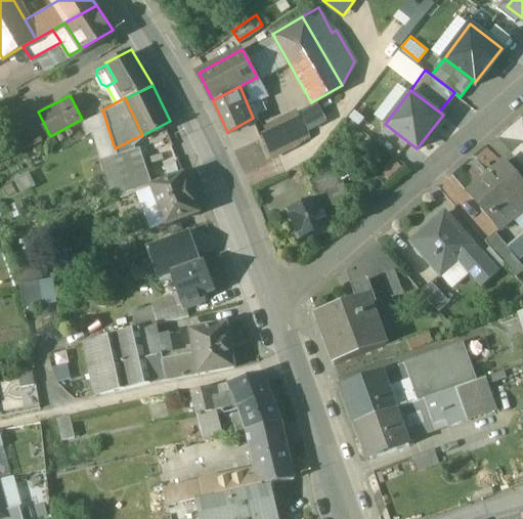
[(259,133),(233,146),(243,167),(308,134),(305,129),(324,119),(315,102),(259,133)]
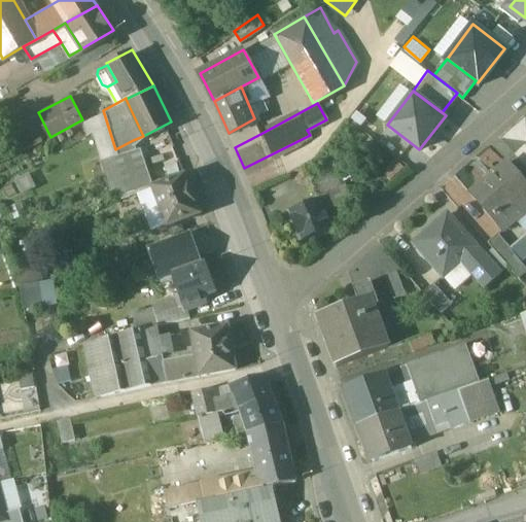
[(254,118),(229,133),(235,147),(260,134),(254,118)]
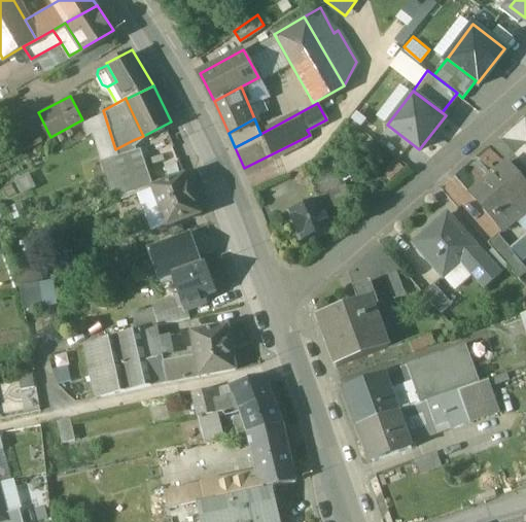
[(141,167),(133,140),(115,149),(116,153),(127,185),(153,177),(149,164),(141,167)]
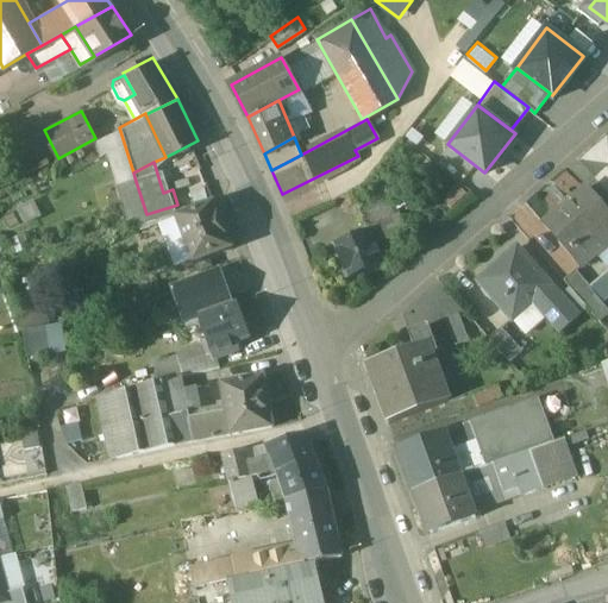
[(146,214),(135,177),(120,182),(131,219),(146,214)]
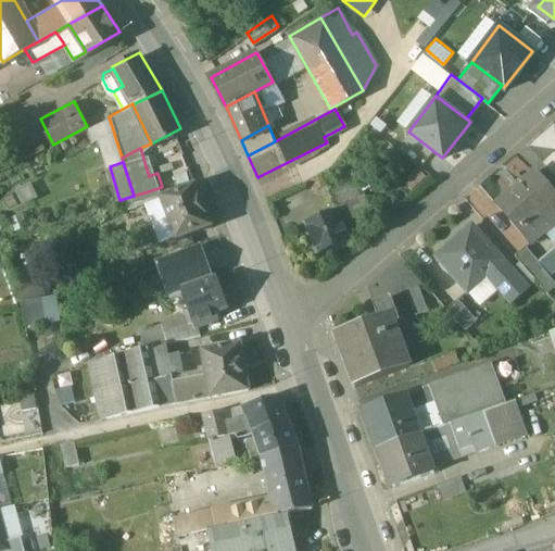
[(554,192),(534,168),(496,201),(530,241),(543,230),(554,221),(554,220),(554,192)]
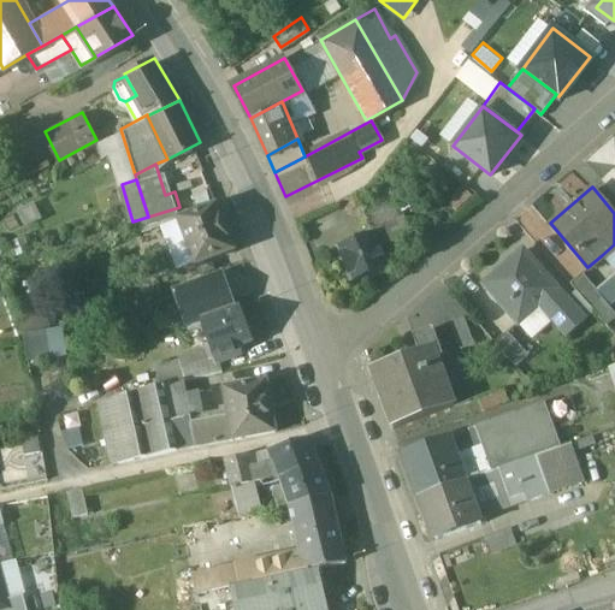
[(395,195),(364,208),(370,224),(401,211),(395,195)]
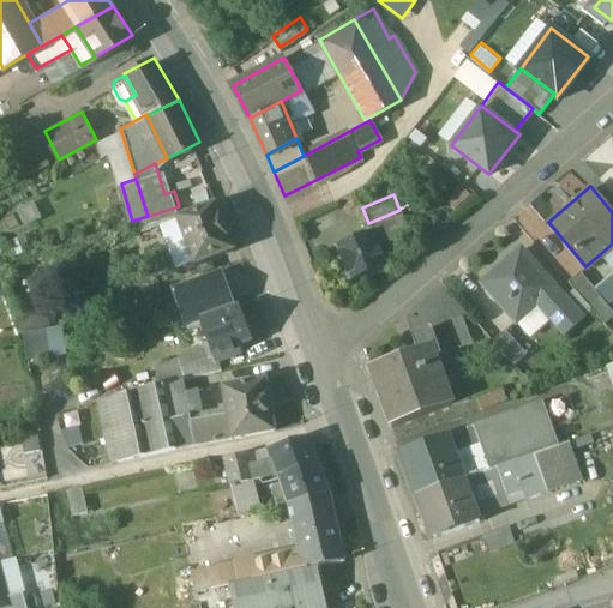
[(216,198),(178,214),(193,257),(194,259),(199,258),(203,268),(212,264),(209,254),(234,245),(216,198)]
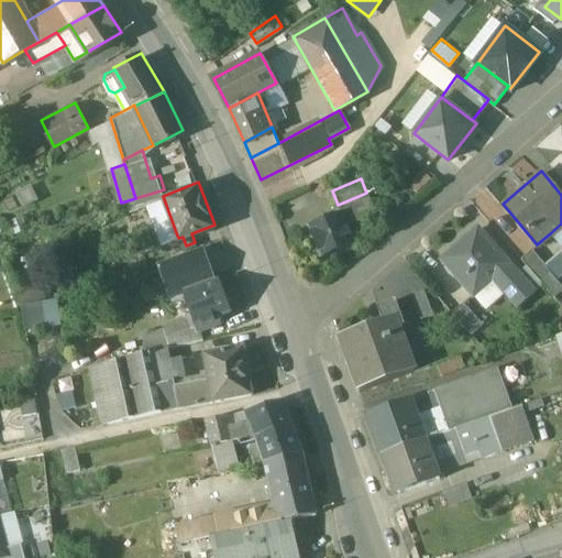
[(342,209),(307,226),(319,256),(354,242),(342,209)]
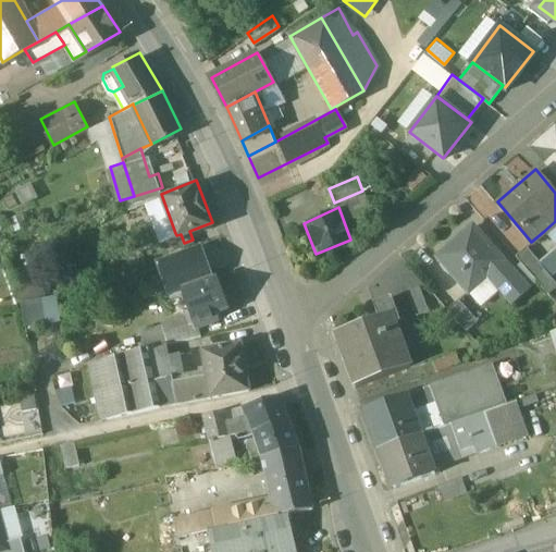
[(555,221),(544,231),(555,244),(555,221)]
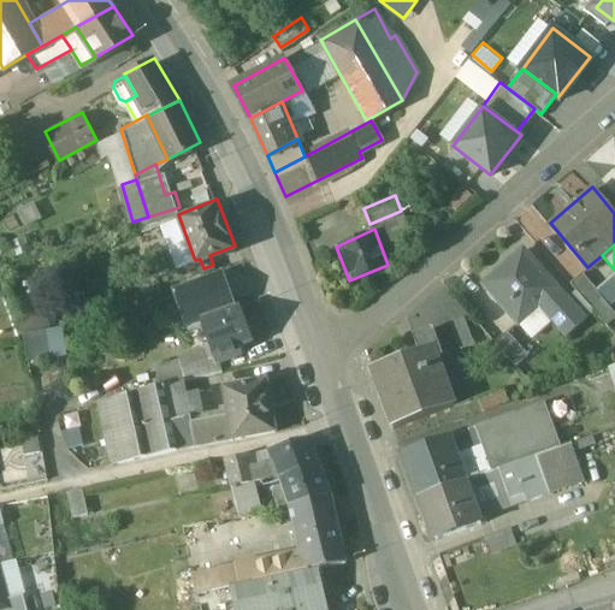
[(522,247),(483,282),(518,321),(539,302),(556,286),(557,286),(522,247)]
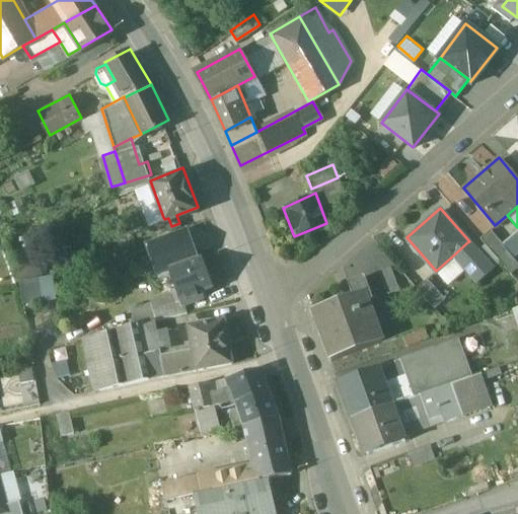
[(517,227),(502,241),(512,255),(517,249),(517,227)]
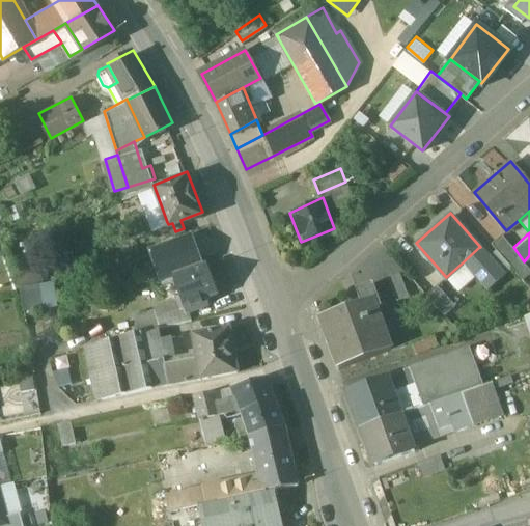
[(513,247),(501,233),(491,242),(508,261),(522,278),(529,271),(529,268),(524,261),(513,247)]
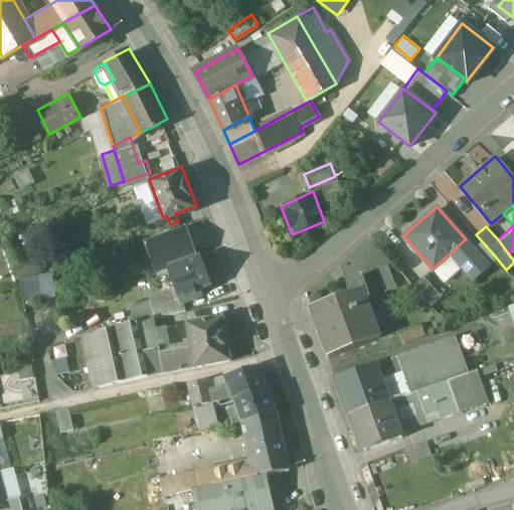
[(197,255),(188,227),(147,242),(158,274),(169,270),(168,266),(197,255)]
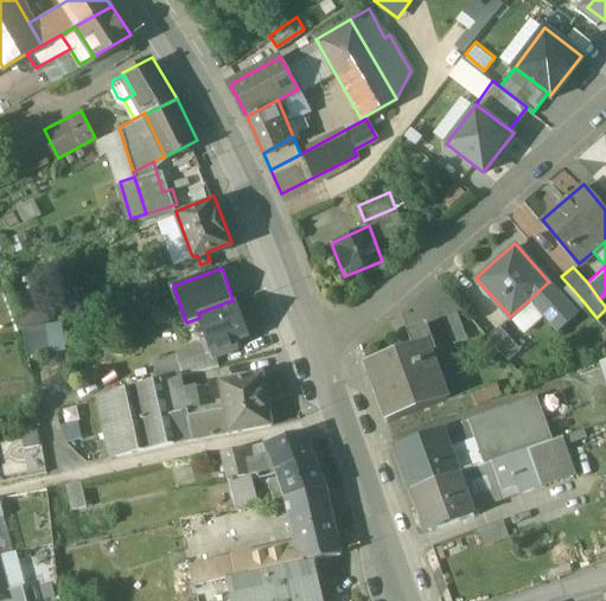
[(548,282),(531,298),(559,328),(575,313),(548,282)]
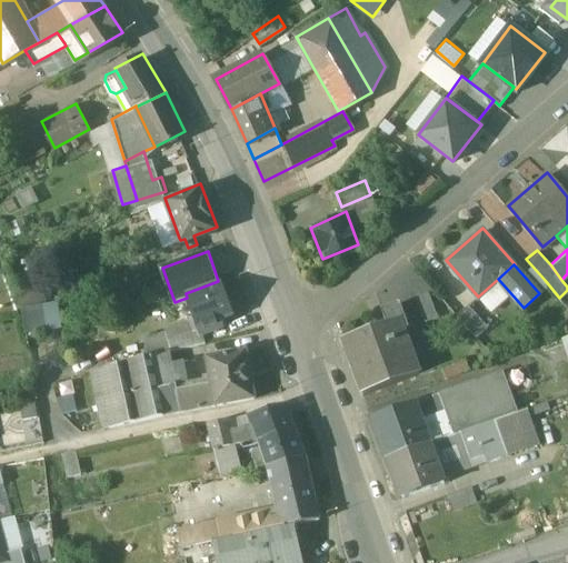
[(218,281),(186,293),(187,298),(193,314),(188,317),(192,329),(198,327),(199,331),(222,323),(219,314),(232,310),(221,280),(218,281)]
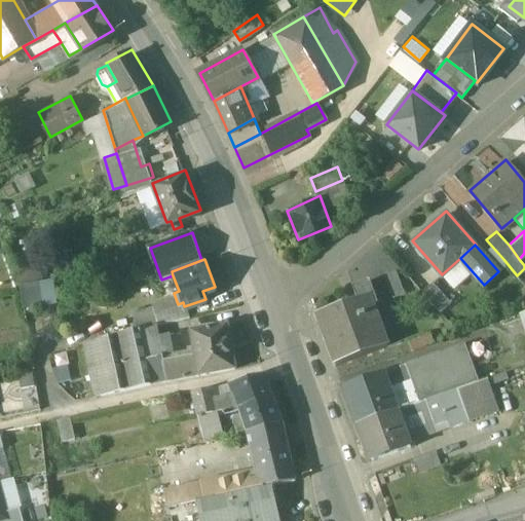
[(396,268),(384,272),(392,296),(404,292),(396,268)]
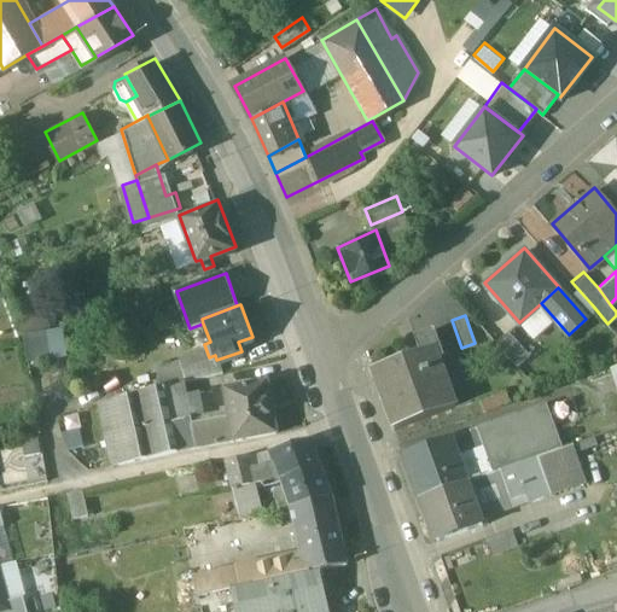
[(36,327),(36,353),(67,351),(65,326),(36,327)]
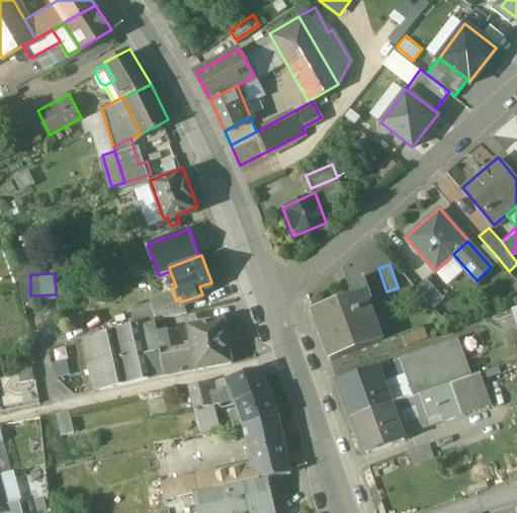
[(363,274),(347,280),(352,294),(343,297),(342,296),(312,307),(313,310),(316,308),(326,336),(323,337),(330,358),(381,339),(367,298),(371,297),(363,274)]
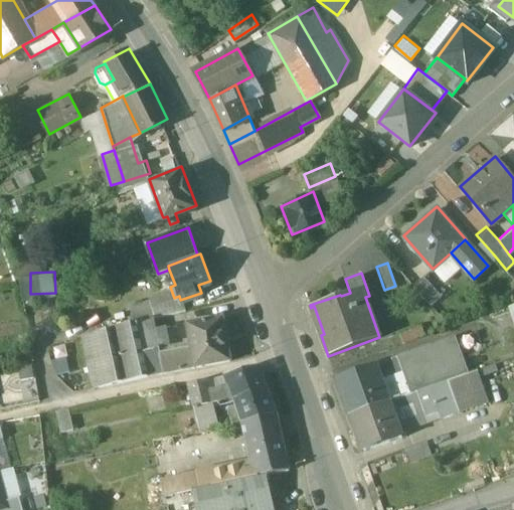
[(441,295),(423,275),(413,284),(431,304),(441,295)]
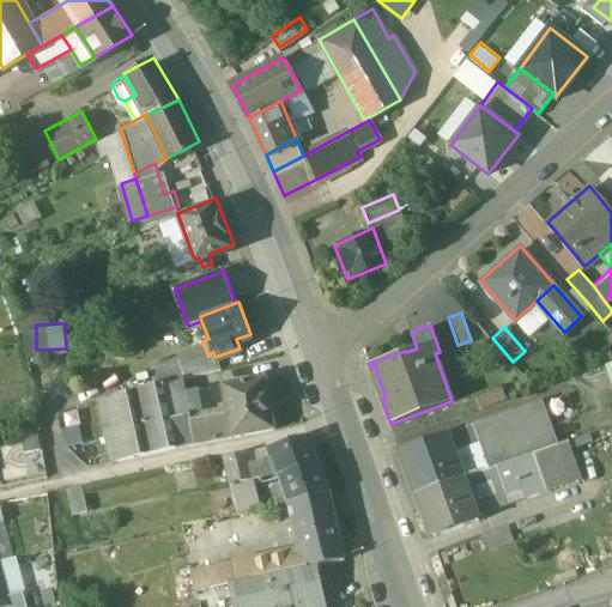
[(266,372),(224,382),(231,433),(232,435),(273,425),(266,372)]
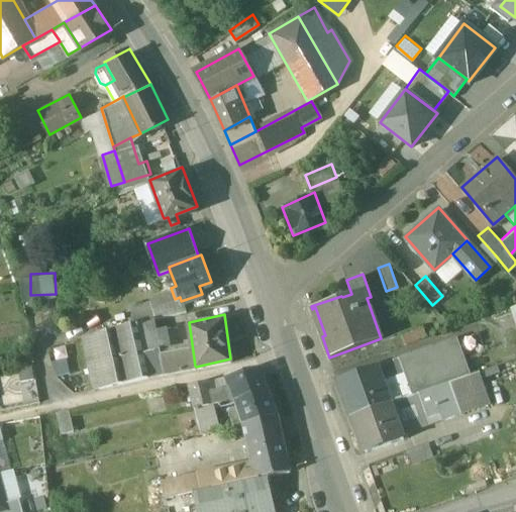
[(152,317),(135,321),(148,375),(164,372),(159,346),(152,317)]
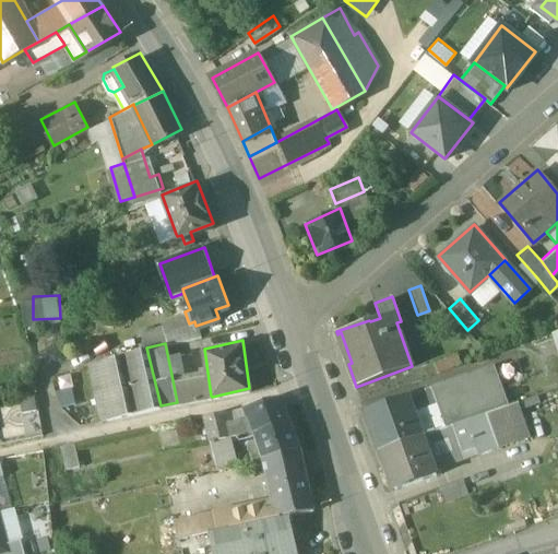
[(146,348),(90,363),(103,419),(161,405),(146,348)]
